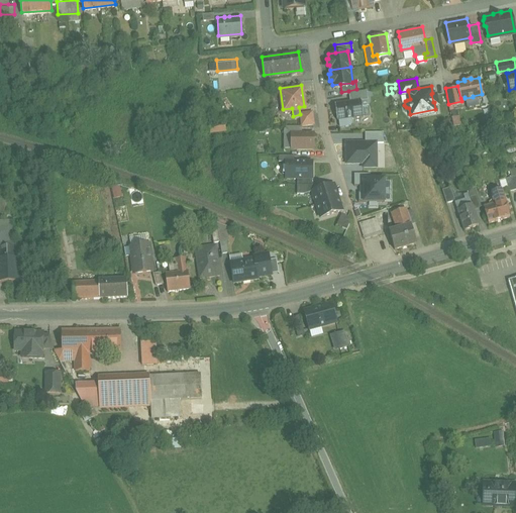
[(356,89),(348,91),(349,99),(360,98),(368,98),(366,87),(356,89)]
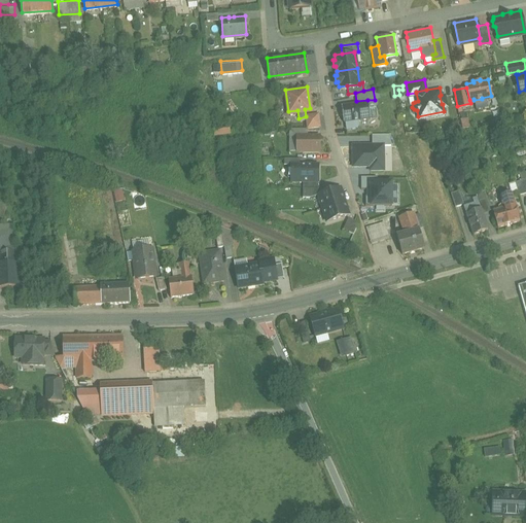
[(356,101),(341,103),(343,120),(345,119),(346,126),(352,126),(352,125),(354,125),(355,124),(355,123),(356,121),(356,120),(357,118),(370,116),(367,100),(356,101)]
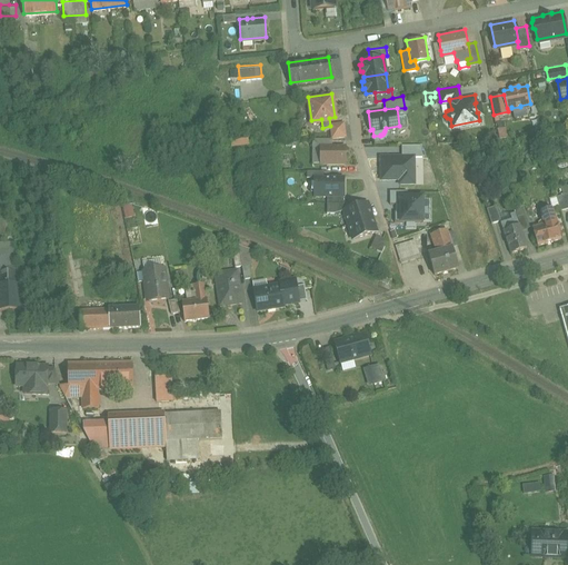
[(344,120),(331,121),(332,136),(345,135),(344,120)]
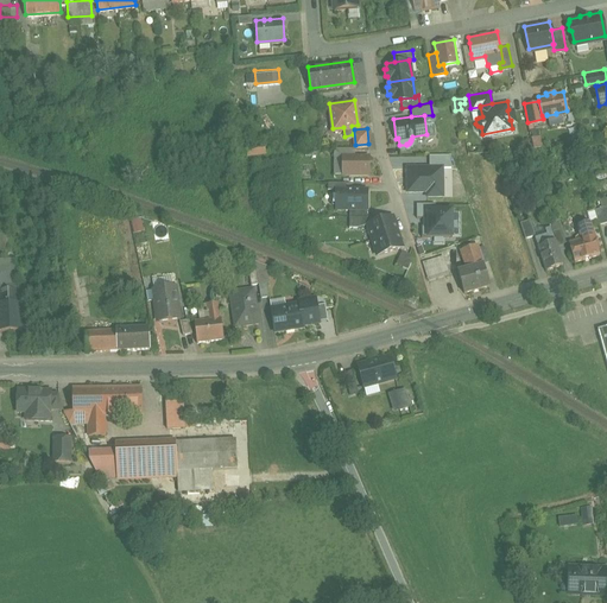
[(368,154),(342,153),(342,172),(368,172),(368,154)]
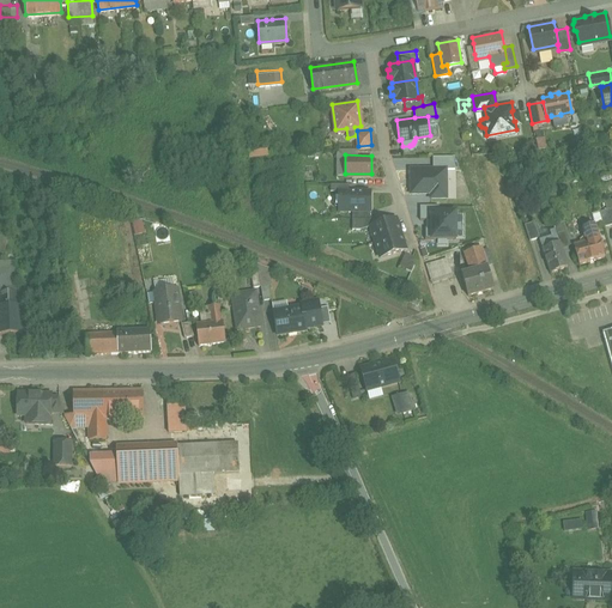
[(431,154),(432,165),(444,165),(444,168),(454,168),(454,154),(431,154)]
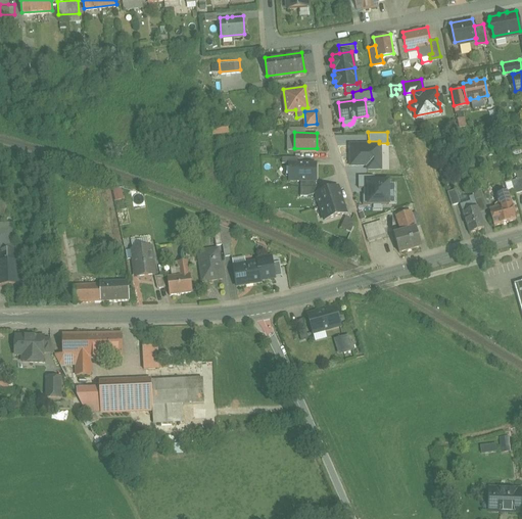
[(347,162),(364,162),(364,167),(379,167),(379,143),(379,141),(369,141),(354,141),(354,140),(347,140),(347,162)]
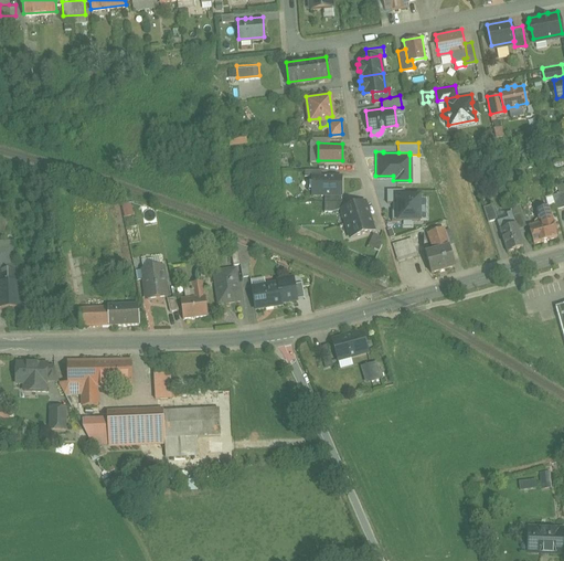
[(341,175),(311,175),(311,192),(341,192),(341,175)]
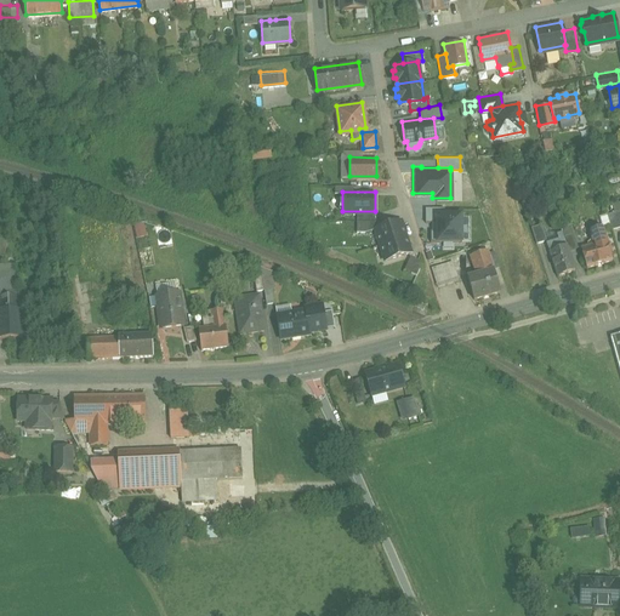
[(433,209),(437,209),(437,204),(424,204),(424,218),(431,217),(433,217),(433,209)]
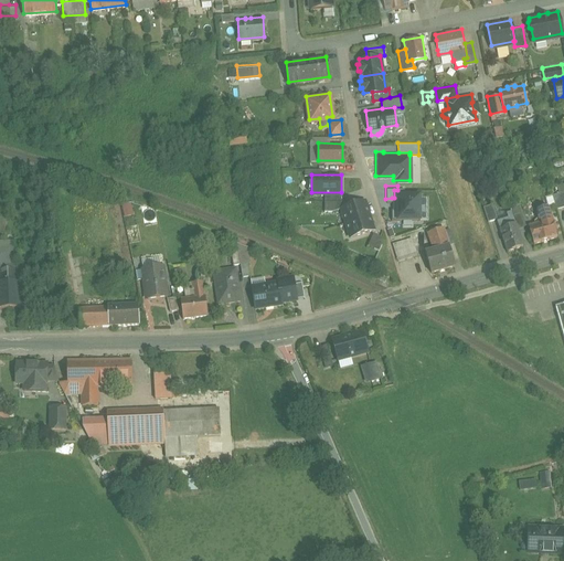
[(421,218),(419,189),(397,190),(394,190),(394,198),(392,198),(392,208),(391,208),(391,219),(421,218)]
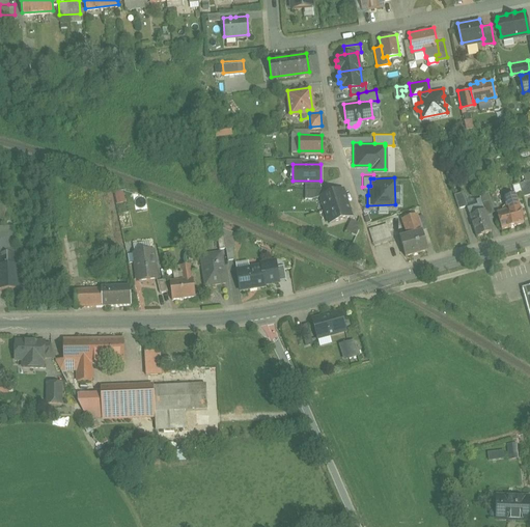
[(529,177),(519,181),(523,194),(529,191),(529,177)]
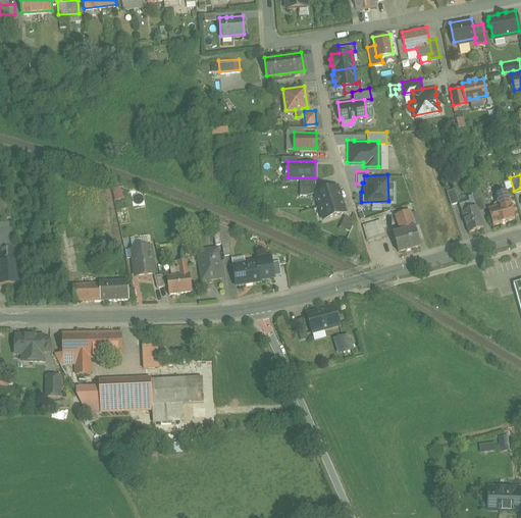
[(336,184),(314,191),(319,204),(341,197),(336,184)]
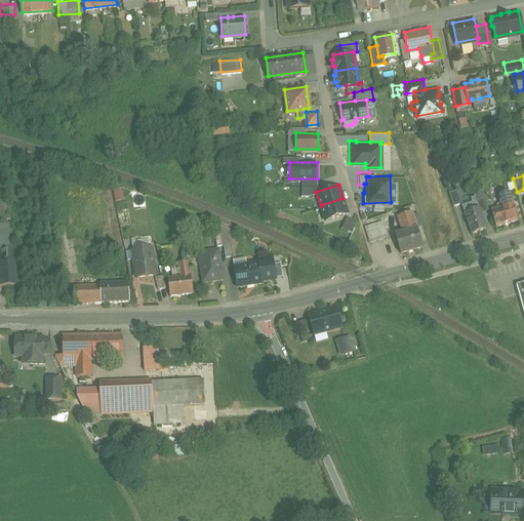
[(123,187),(115,188),(116,197),(124,197),(123,187)]
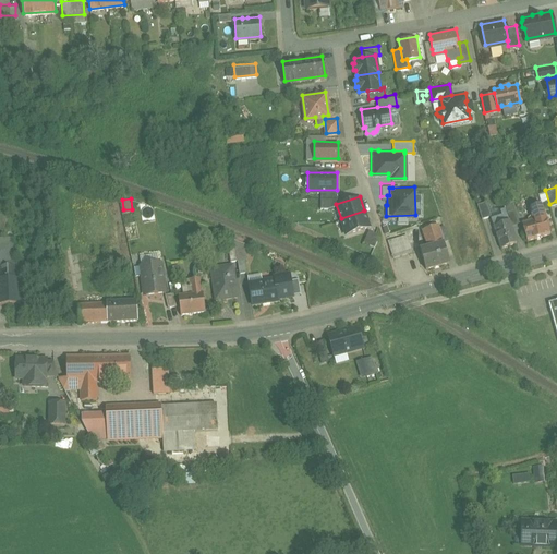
[(485,200),(476,202),(481,216),(491,214),(485,200)]
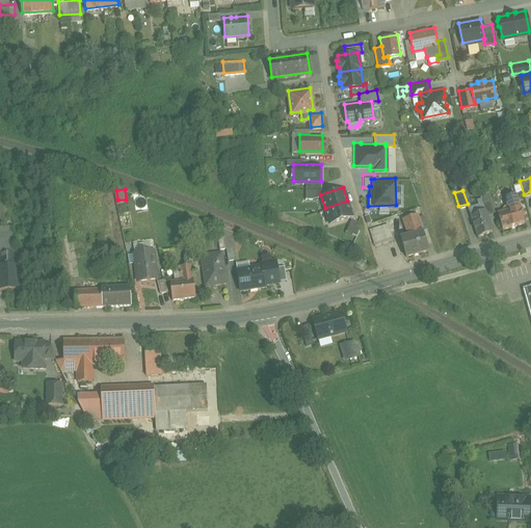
[(508,207),(497,210),(502,227),(524,221),(515,193),(505,196),(508,207)]
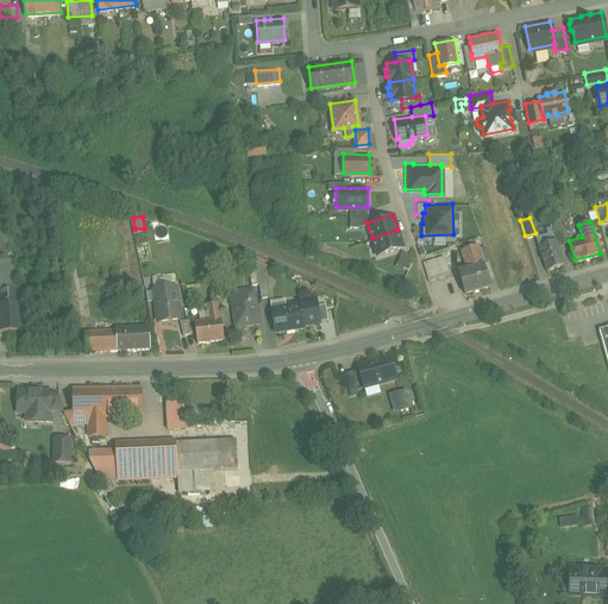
[(546,232),(536,236),(538,245),(556,239),(552,228),(551,225),(545,227),(546,232)]
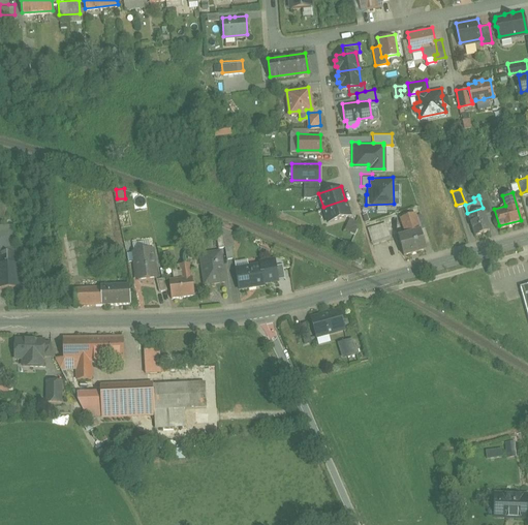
[(487,196),(479,198),(483,208),(484,212),(491,209),(487,196)]
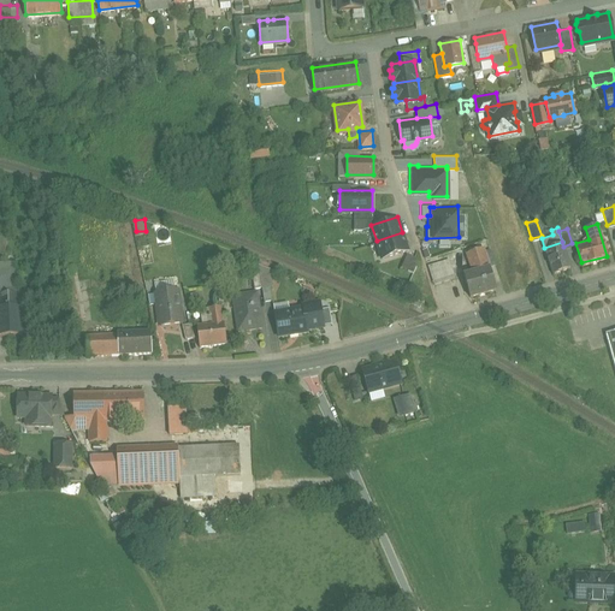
[(402,232),(377,241),(382,256),(407,248),(402,232)]
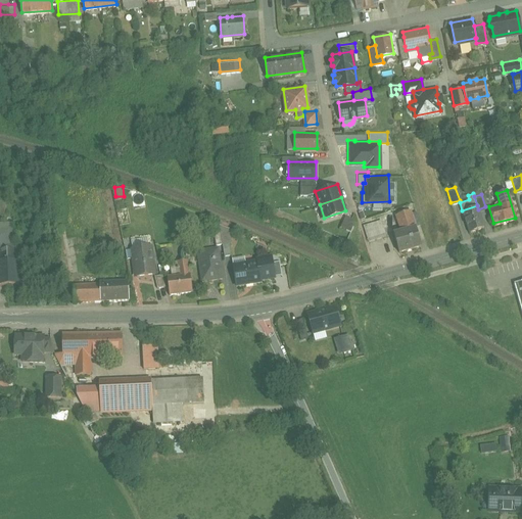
[(477,205),(462,210),(469,230),(483,226),(478,209),(477,205)]
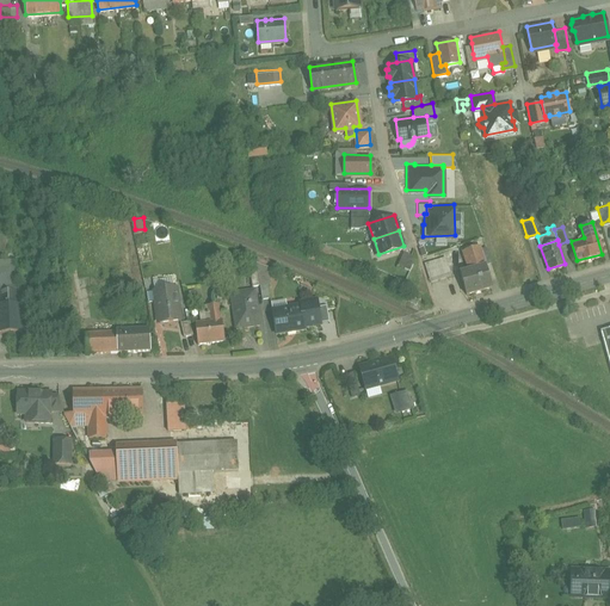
[(479,248),(478,243),(462,248),(469,269),(460,271),(466,292),(491,285),(485,263),(479,248)]
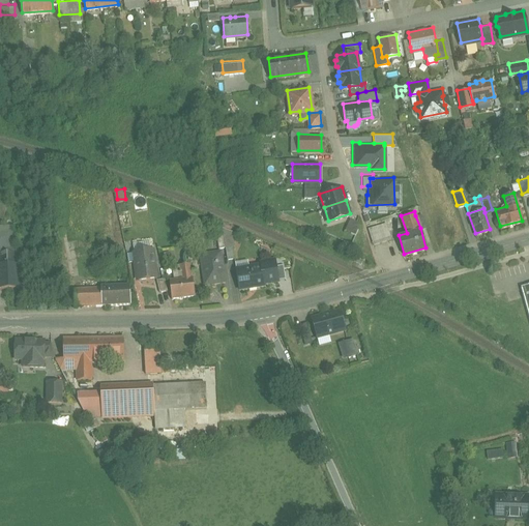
[(421,213),(415,215),(420,228),(425,226),(421,213)]
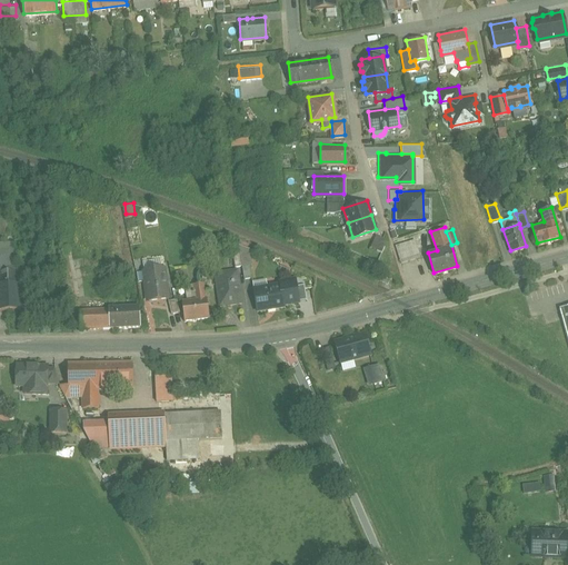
[(415,237),(395,244),(400,260),(420,255),(415,237)]
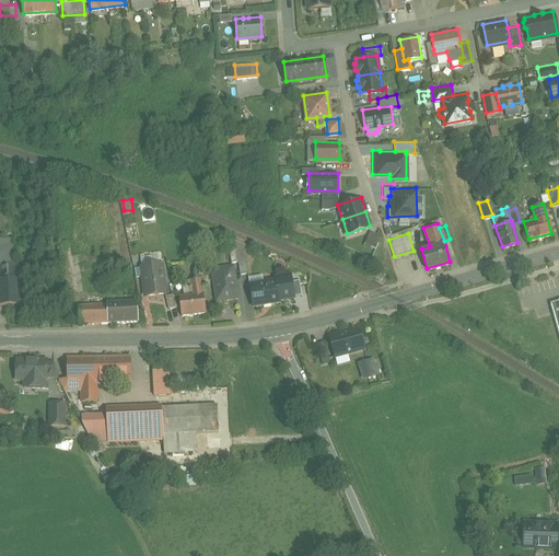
[(14,235),(0,235),(0,302),(20,302),(19,276),(15,276),(14,235)]
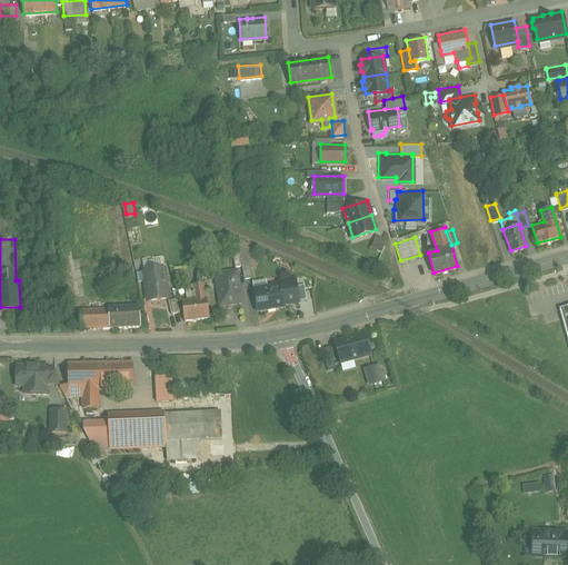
[(249,246),(238,241),(239,249),(241,264),(249,263),(252,261),(249,246)]
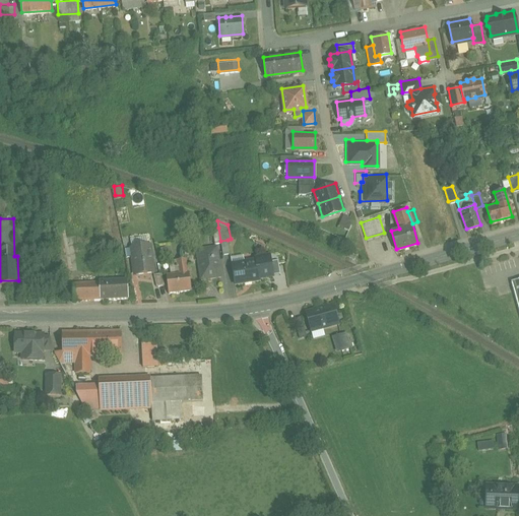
[(218,228),(211,229),(213,242),(220,241),(218,228)]
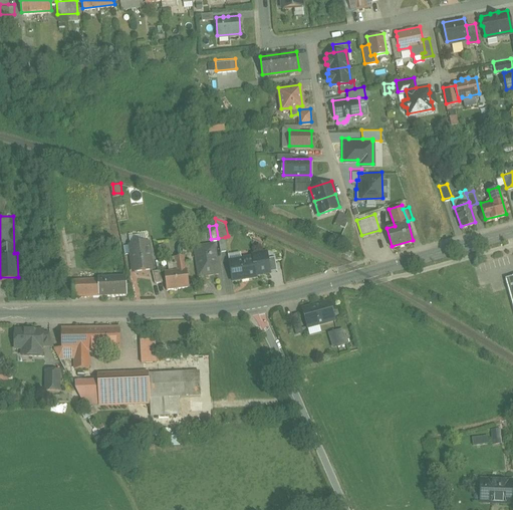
[(225,237),(218,238),(220,249),(226,248),(225,237)]
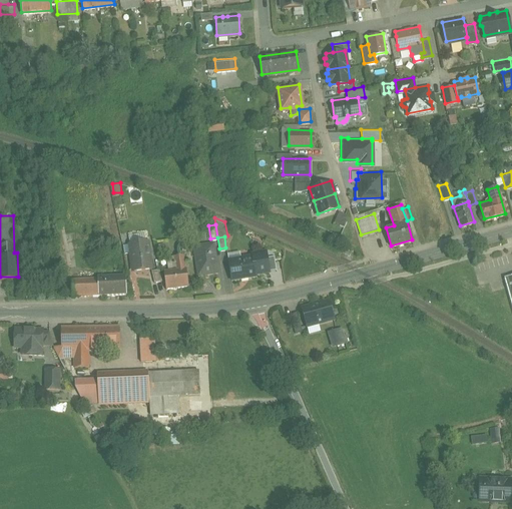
[(146,239),(129,241),(130,251),(132,250),(134,269),(152,267),(150,256),(148,256),(146,239)]
